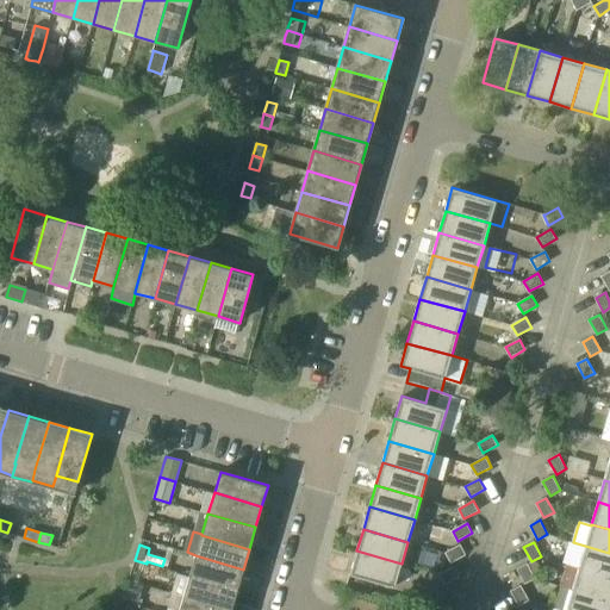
[(446,553),(452,562),(466,554),(460,545),(446,553)]
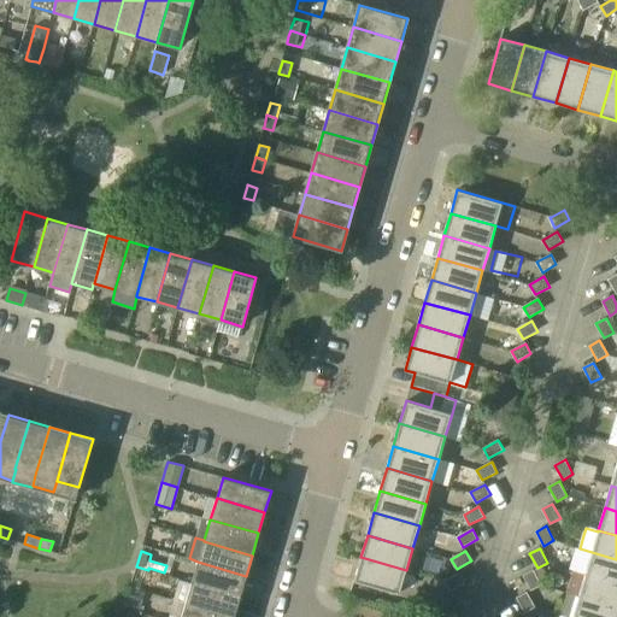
[(616,583),(616,559),(592,552),(586,575),(616,583)]
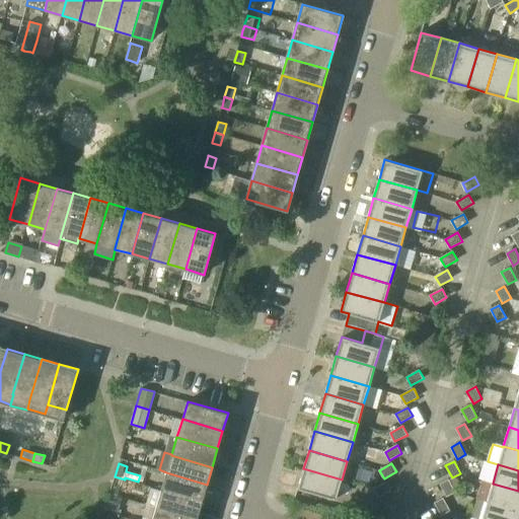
[(298,489),(336,500),(347,503),(353,483),(342,479),(303,468),(298,489)]
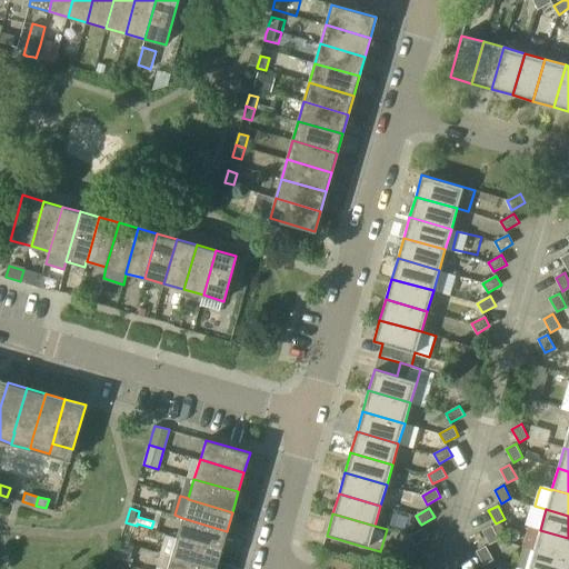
[(221,549),(227,531),(182,518),(177,537),(221,549)]
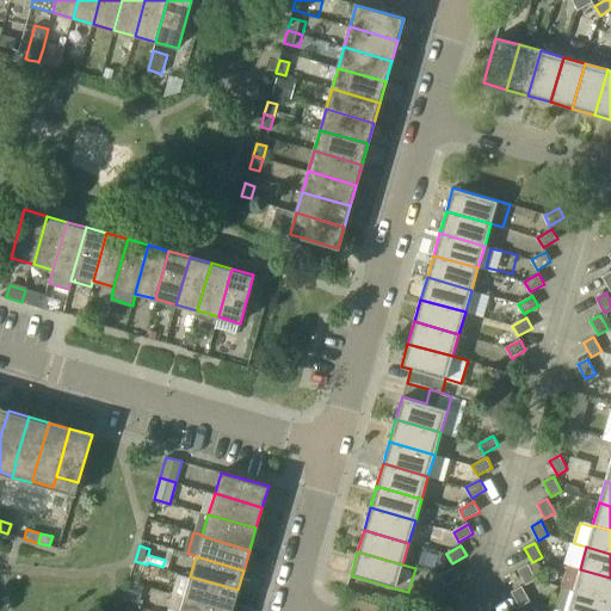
[(518,569),(526,585),(536,579),(528,565),(518,569)]
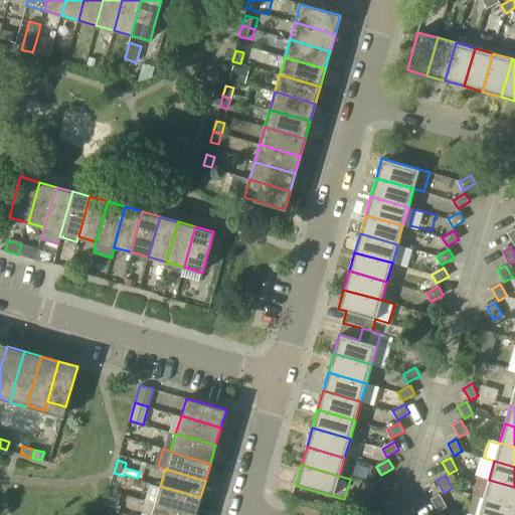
[(388,487),(383,478),(371,485),(376,494),(388,487)]
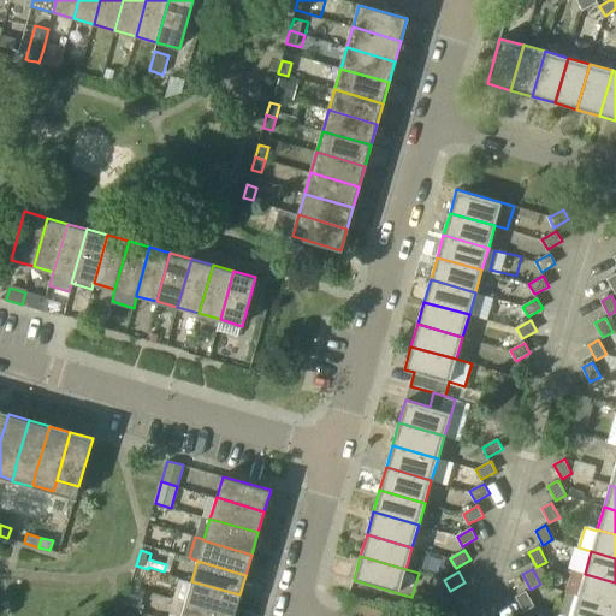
[(566,592),(567,592),(578,596),(615,606),(615,582),(585,574),(572,572),(566,592)]
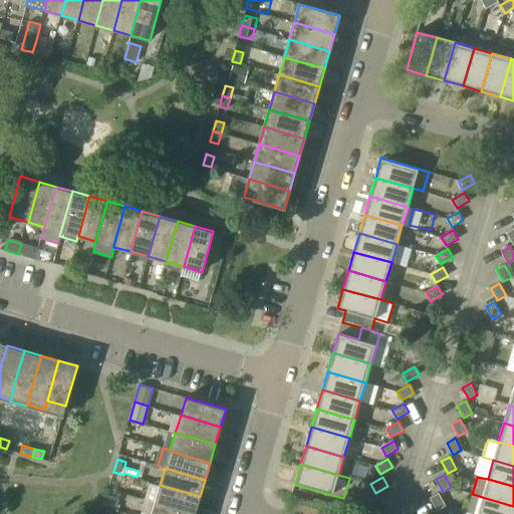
[(136,496),(156,501),(155,503),(192,513),(195,513),(200,496),(160,485),(160,486),(150,483),(147,491),(138,488),(136,496)]
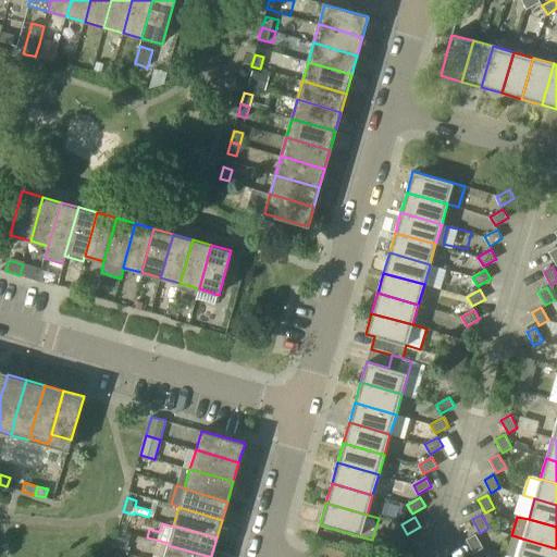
[(118,531),(114,544),(127,548),(132,535),(118,531)]
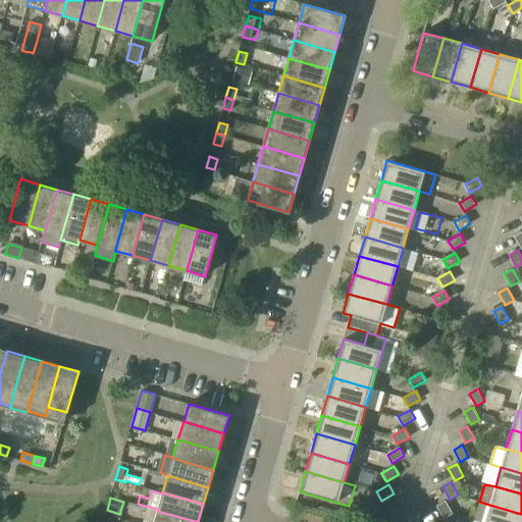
[(453,514),(446,502),(437,506),(444,519),(453,514)]
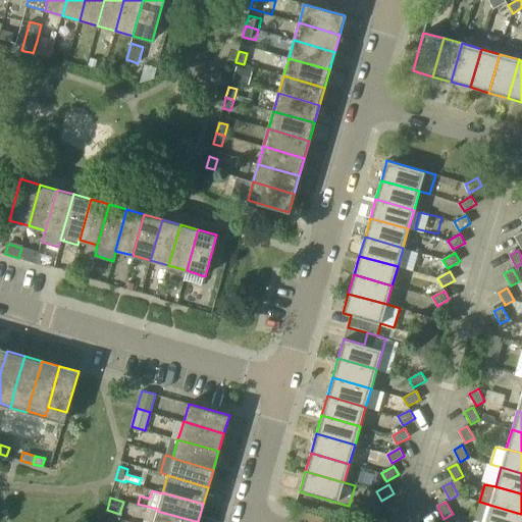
[(521,521),(521,514),(489,505),(484,521),(521,521)]
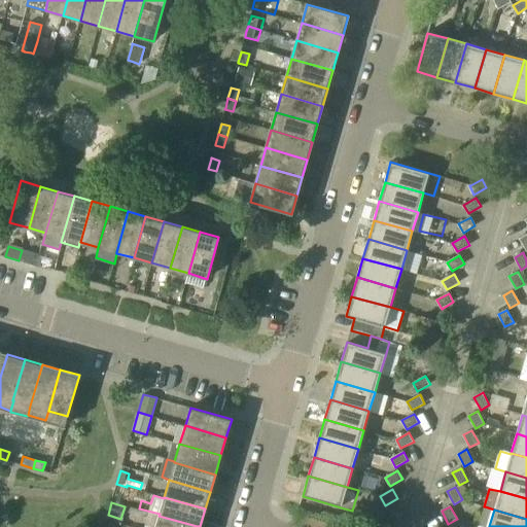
[(197,526),(159,516),(154,526),(197,526)]
